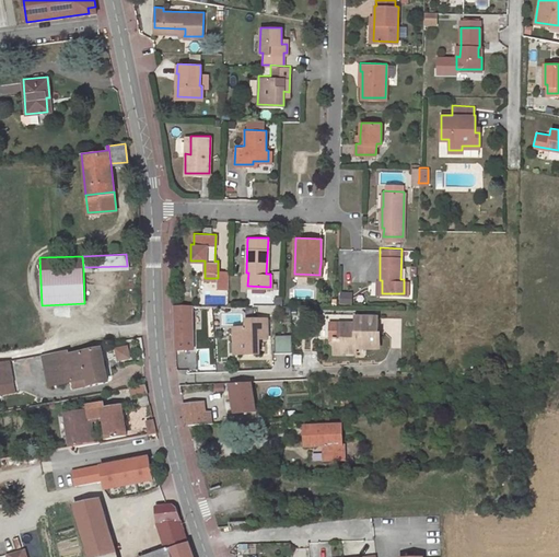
[(228,270),(218,270),(218,278),(217,286),(228,286),(228,270)]
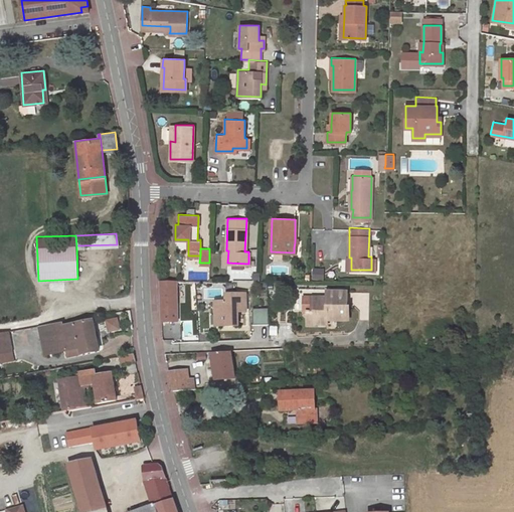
[(249,264),(223,264),(223,276),(249,276),(249,264)]
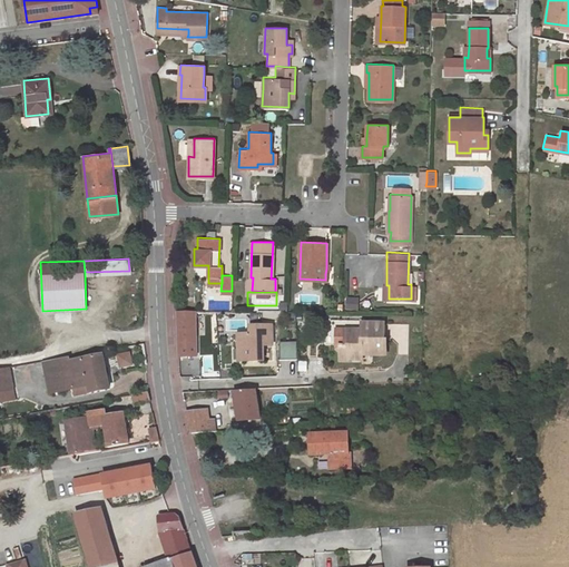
[(356,294),(344,294),(344,306),(356,306),(356,294)]
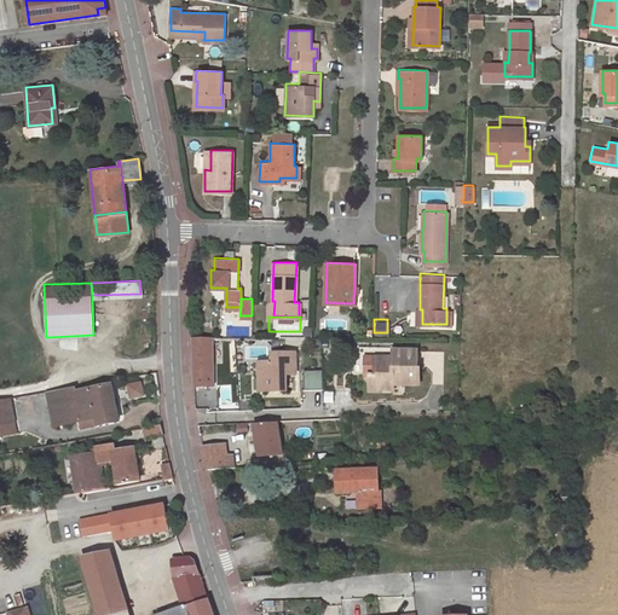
[(212,335),(192,335),(194,371),(213,370),(212,335)]
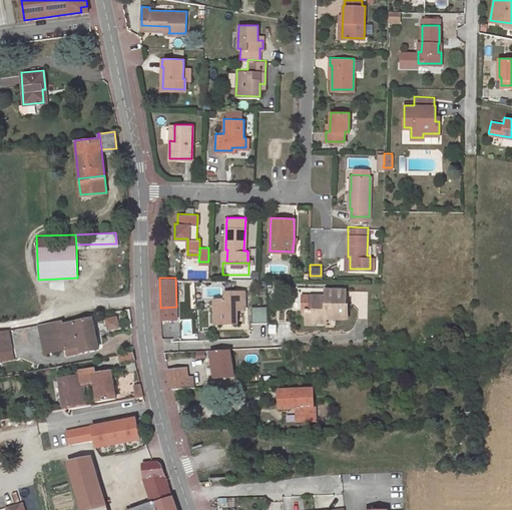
[(323,292),(308,292),(308,306),(300,306),(300,312),(303,314),(303,323),(325,322),(325,317),(347,317),(346,286),(327,286),(327,292),(327,294),(323,294),(323,292)]
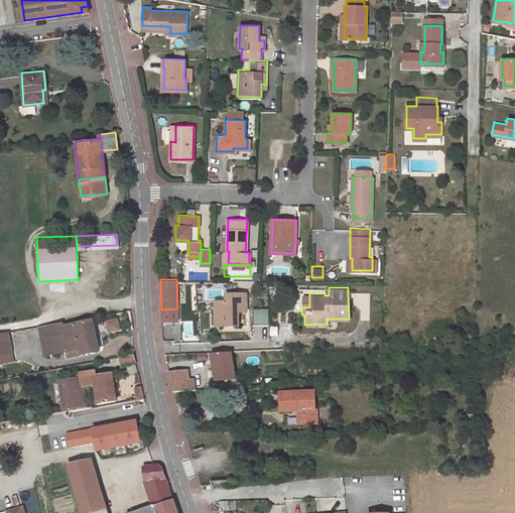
[(219,315),(220,324),(238,323),(238,309),(246,308),(245,291),(226,292),(226,299),(215,299),(215,312),(219,315)]
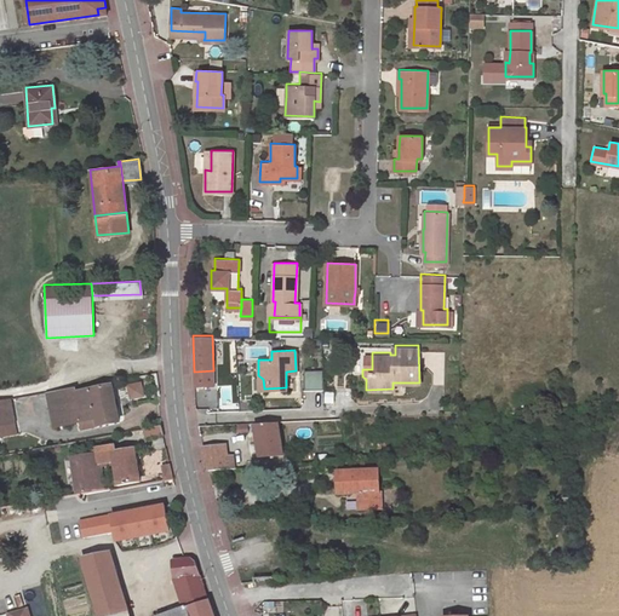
[(213,370),(194,372),(194,385),(213,384),(213,370)]
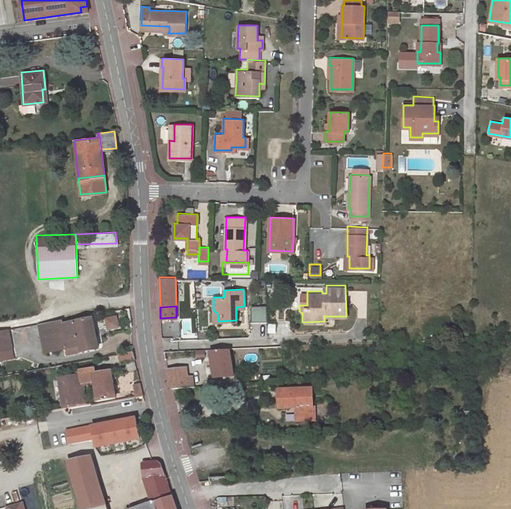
[(115,313),(104,315),(106,326),(117,324),(115,313)]
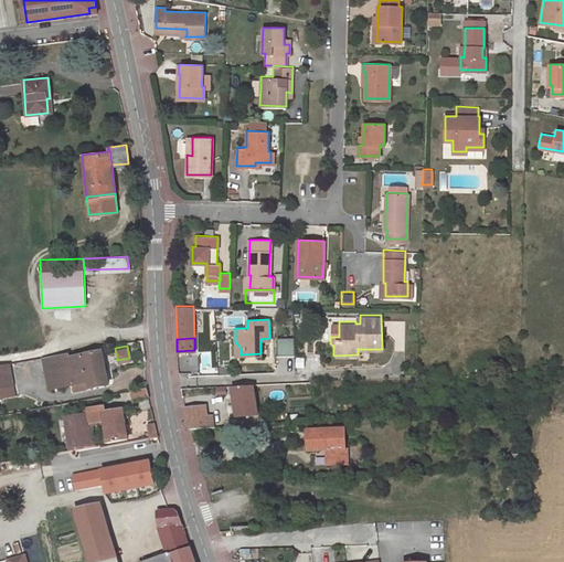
[(86,380),(87,388),(107,383),(102,349),(68,356),(68,352),(43,357),(49,386),(72,382),(86,380)]
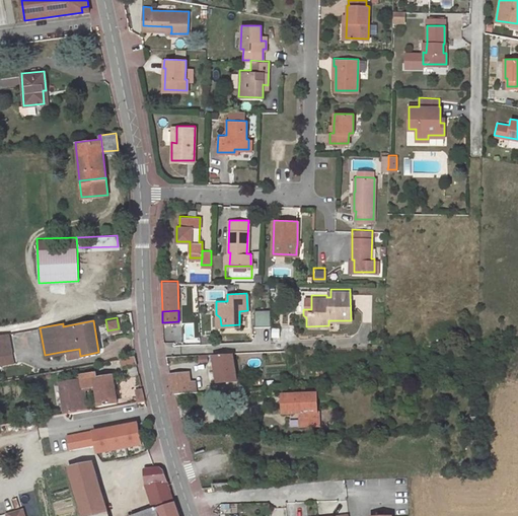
[(7,333),(0,334),(0,356),(11,355),(7,333)]
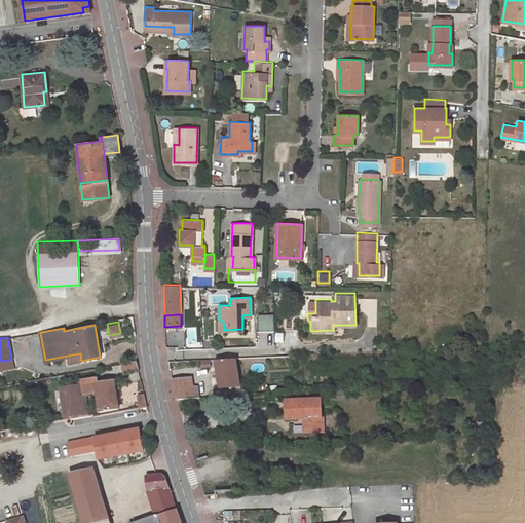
[(68,363),(81,361),(80,353),(67,356),(68,363)]
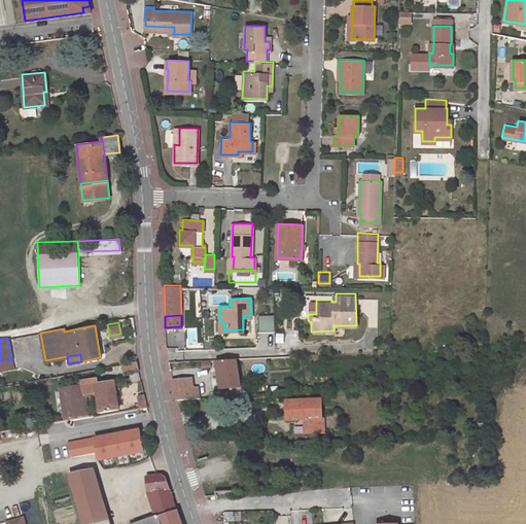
[(234,357),(215,359),(218,385),(237,383),(234,357)]
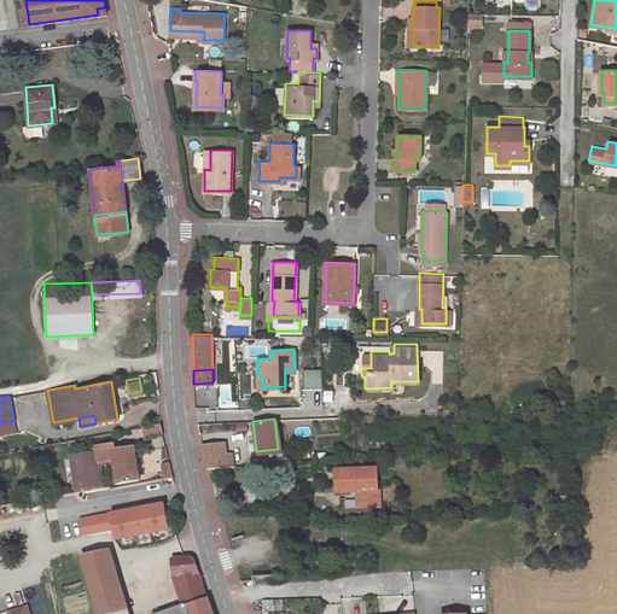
[(13,422),(0,424),(0,436),(15,433),(13,422)]
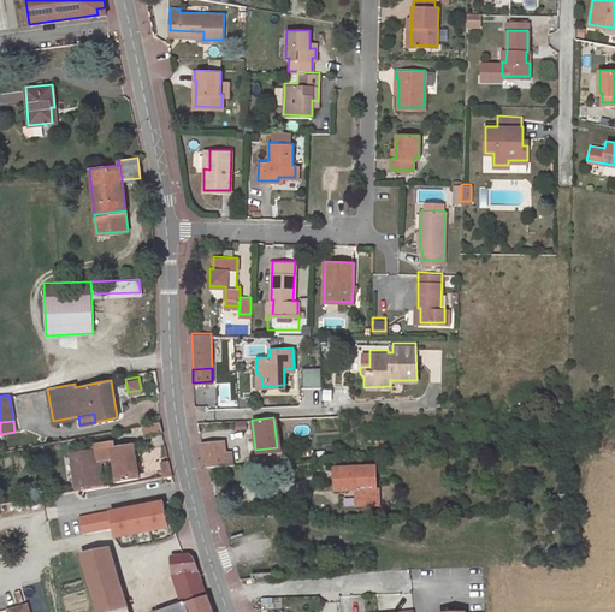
[(159,421),(143,423),(146,433),(160,431),(159,421)]
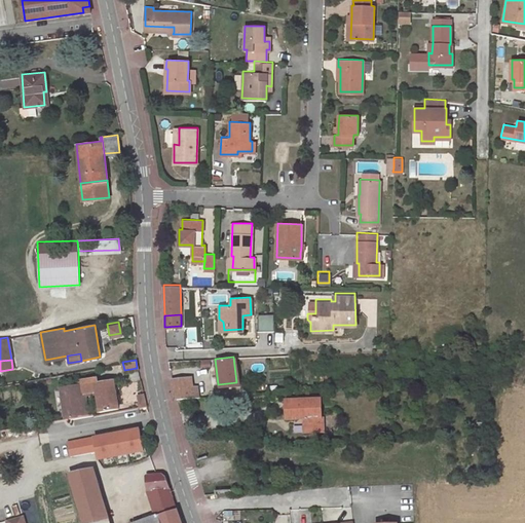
[(189,374),(174,376),(176,397),(191,395),(190,384),(189,374)]
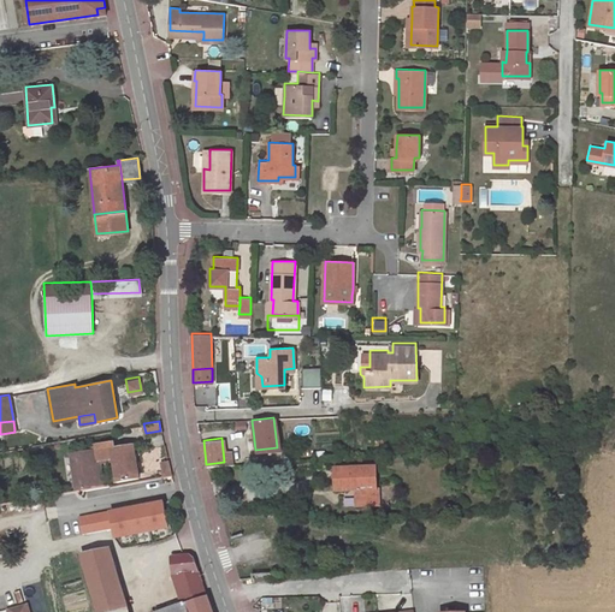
[(83,487),(96,485),(93,459),(107,457),(112,456),(116,479),(139,475),(132,443),(114,445),(113,439),(90,443),(92,449),(70,452),(76,489),(80,488),(83,487)]
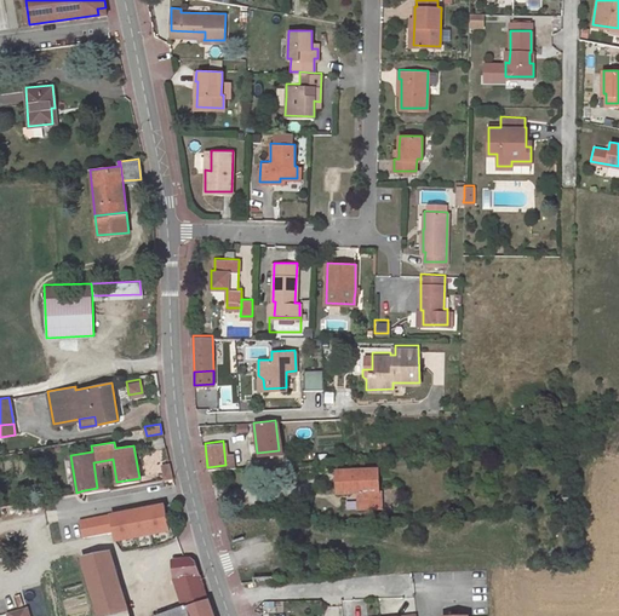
[(224,453),(225,465),(234,464),(233,452),(224,453)]
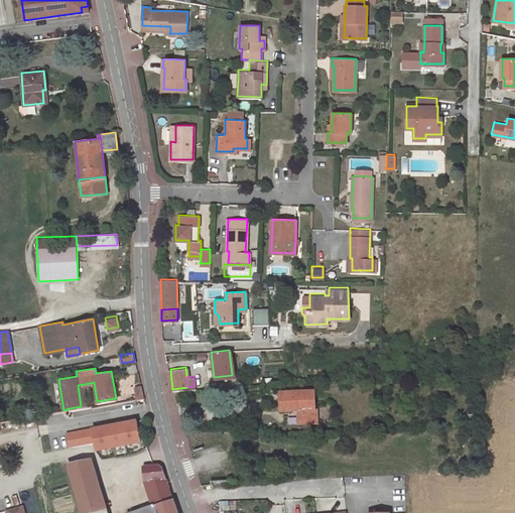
[(81,406),(86,405),(84,387),(91,386),(90,383),(78,385),(81,406)]
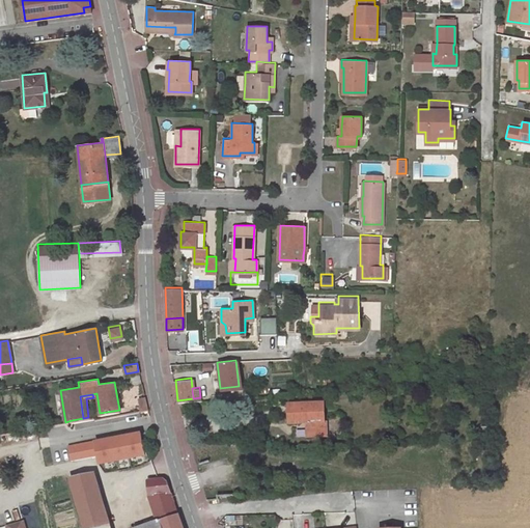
[(144,394),(138,396),(141,408),(147,406),(144,394)]
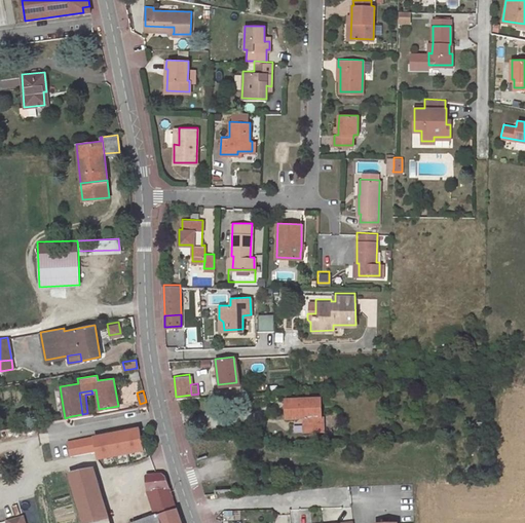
[(321,428),(321,415),(320,397),(286,399),(286,416),(303,415),(306,415),(306,430),(321,428)]
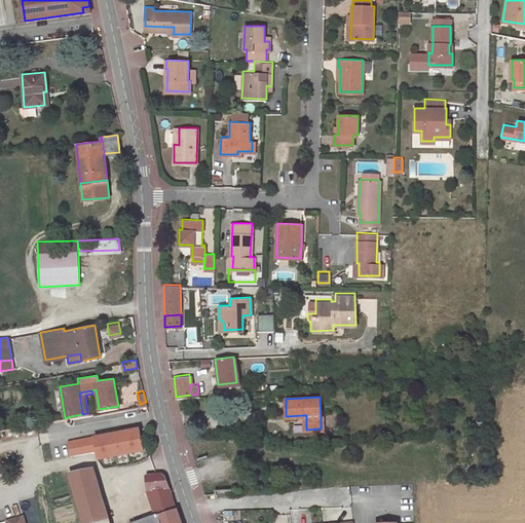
[(139,426),(67,440),(70,453),(96,448),(98,456),(143,447),(139,426)]
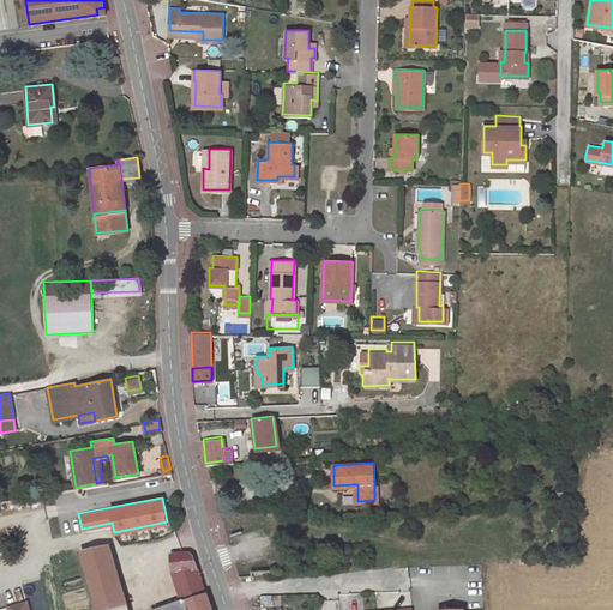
[(126,609),(108,544),(96,547),(80,549),(97,609),(126,609)]
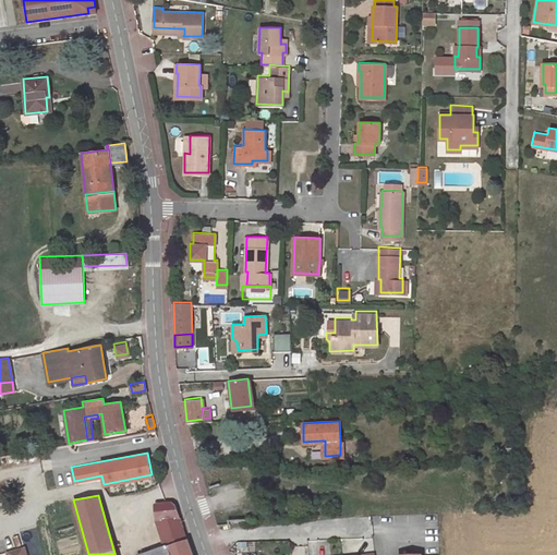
[(188,539),(176,505),(172,501),(155,502),(155,516),(156,521),(165,545),(188,539)]
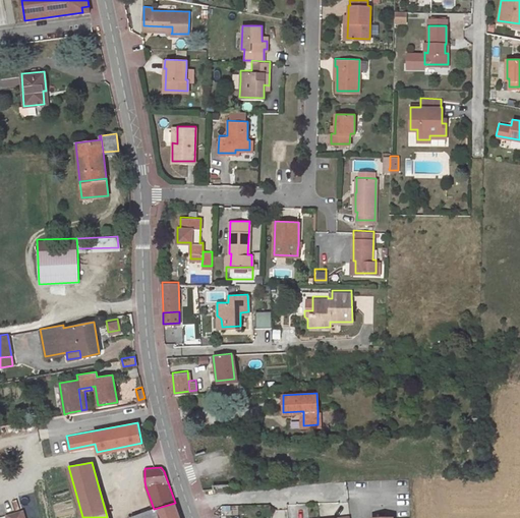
[(212,477),(211,472),(199,476),(201,481),(212,477)]
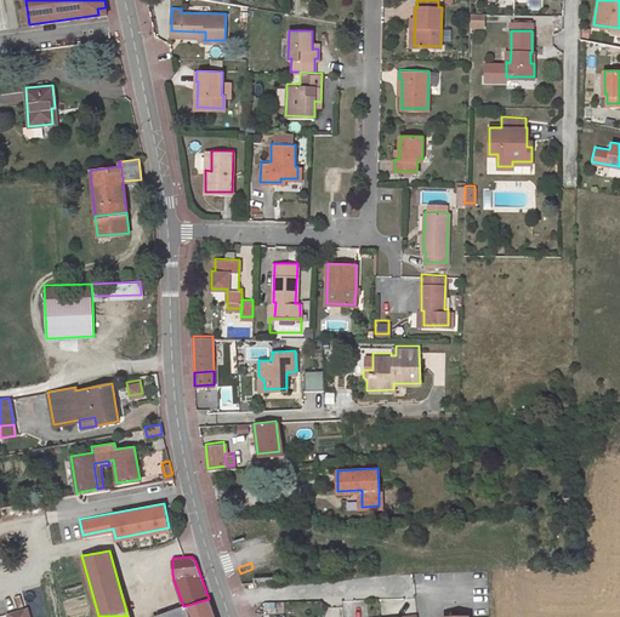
[(215,616),(209,599),(183,606),(168,612),(157,616),(215,616)]
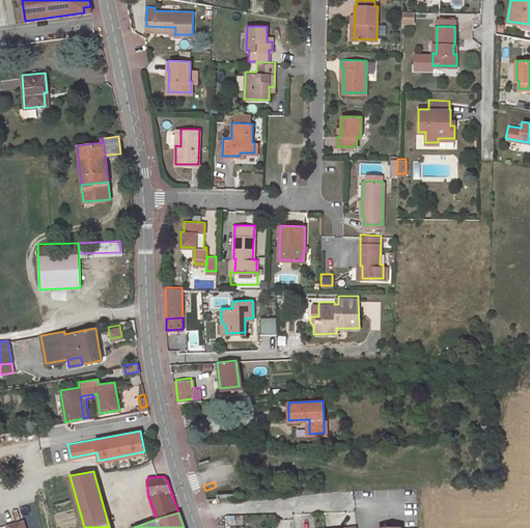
[(134,527),(143,524),(141,518),(132,521),(134,527)]
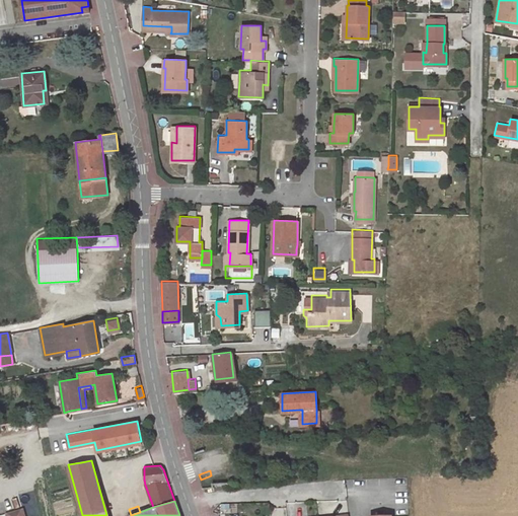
[(22,515),(20,507),(4,511),(5,515),(22,515)]
